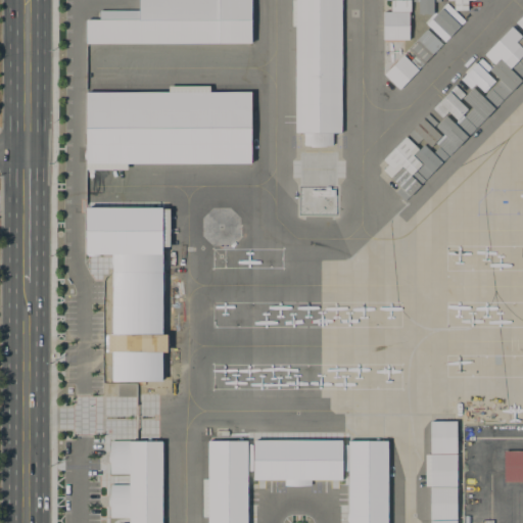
[(250,0),(250,41),(250,42),(85,42),(85,18),(98,17),(98,9),(138,9),(138,0),(250,0)]
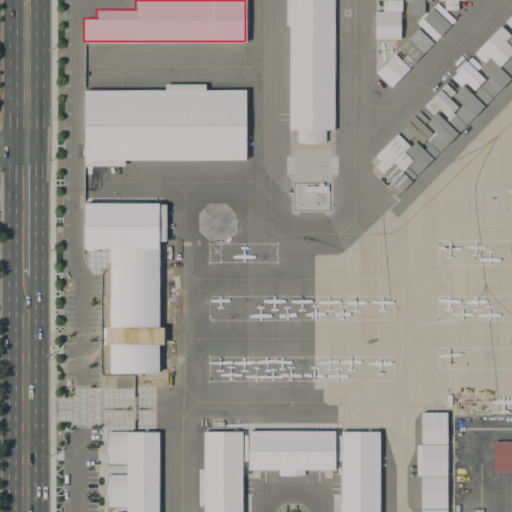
[(288,0),(334,0),(334,129),(324,129),(295,129),(288,129),(288,0)]
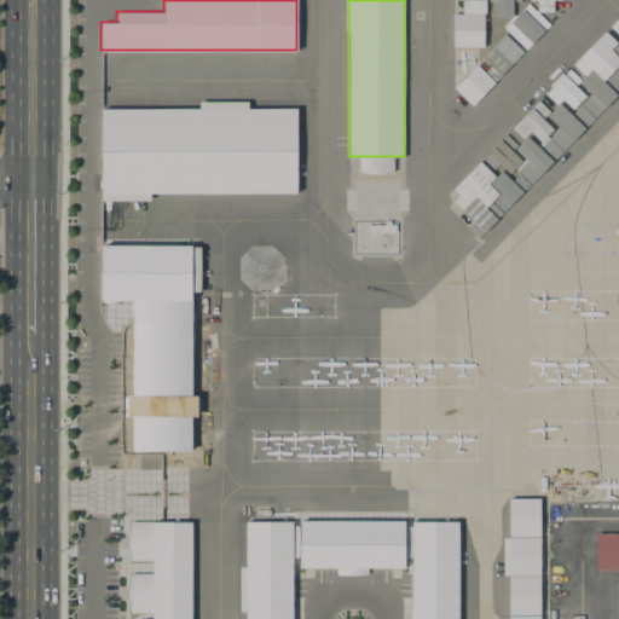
[(484,0),(484,11),(462,11),(462,0),(484,0)]
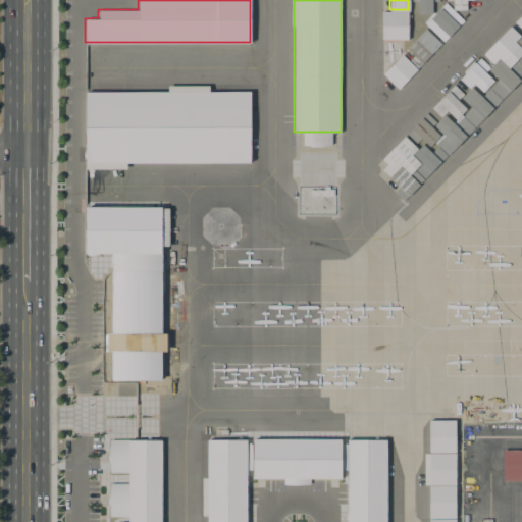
[(410,0),(438,0),(438,1),(432,1),(432,12),(416,12),(416,1),(410,1),(410,0)]
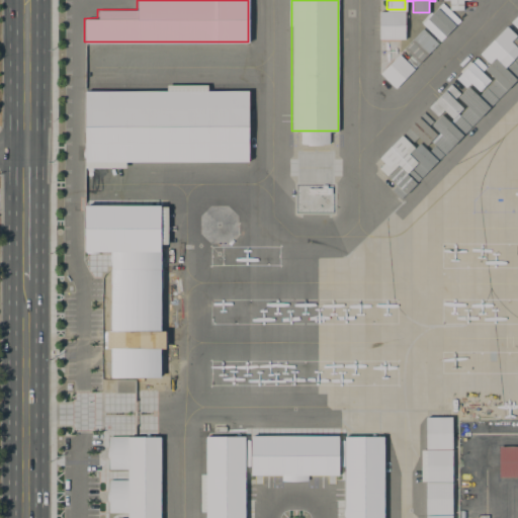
[(462,0),(462,8),(449,8),(449,0),(462,0)]
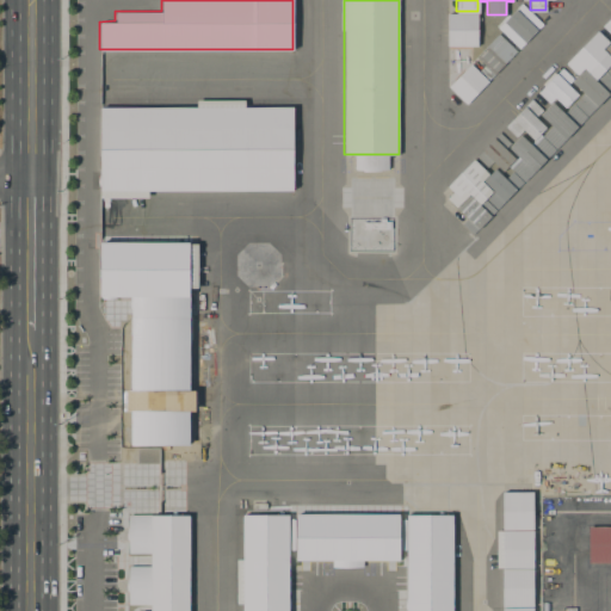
[(516,7),(525,18),(530,12),(542,24),(518,48),(507,37),(513,31),(504,22),(503,20),(516,7)]
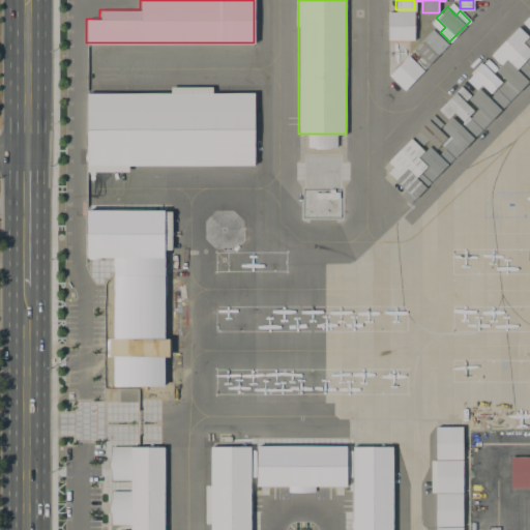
[(387,10),(413,10),(413,38),(387,38),(387,10)]
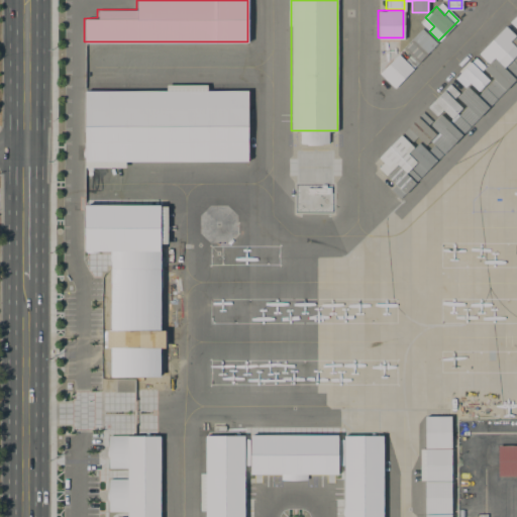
[(477,52),(504,24),(514,34),(509,39),(516,47),(516,52),(503,66),(493,56),(487,62),(477,52)]
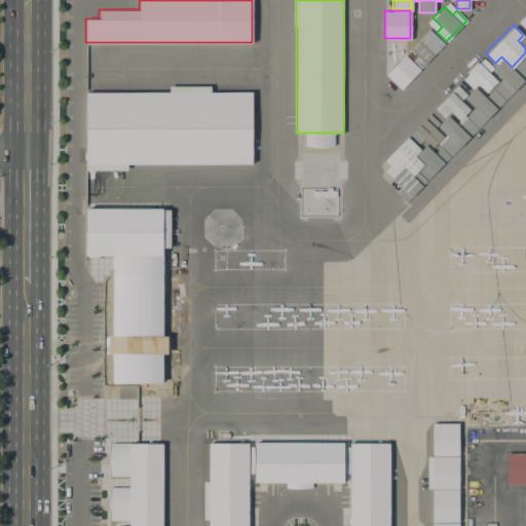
[(429,29),(444,43),(419,68),(412,60),(416,55),(410,48),(429,29)]
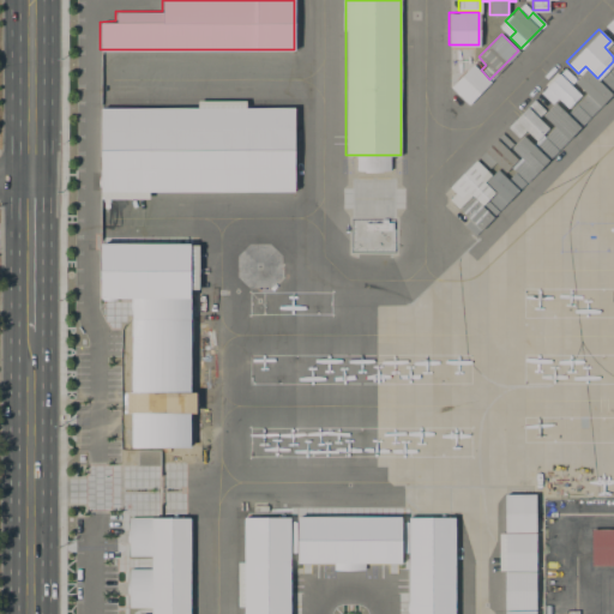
[(450,85),(473,62),(491,80),(468,103),(450,85)]
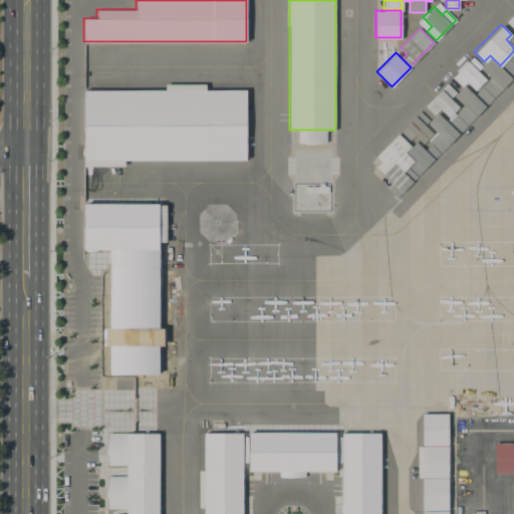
[(452,76),(472,55),(479,62),(477,64),(480,66),(476,70),(484,78),(475,88),(466,80),(463,83),(461,81),(459,83),(452,76)]
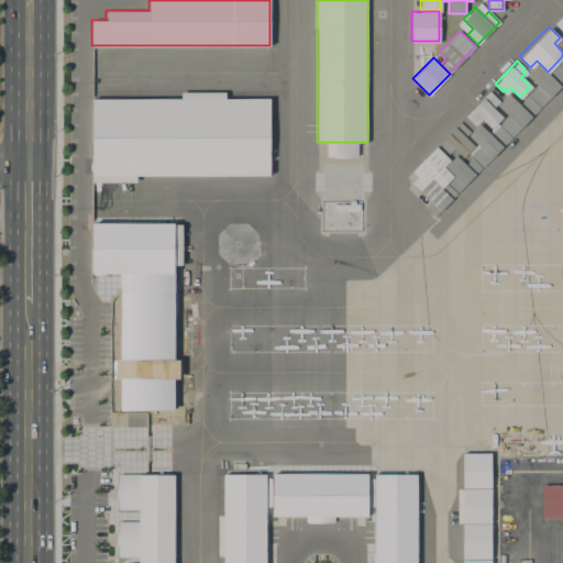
[(562,83),(540,107),(528,94),(537,85),(526,74),(537,63),(548,73),(556,64),(562,69),(562,83)]
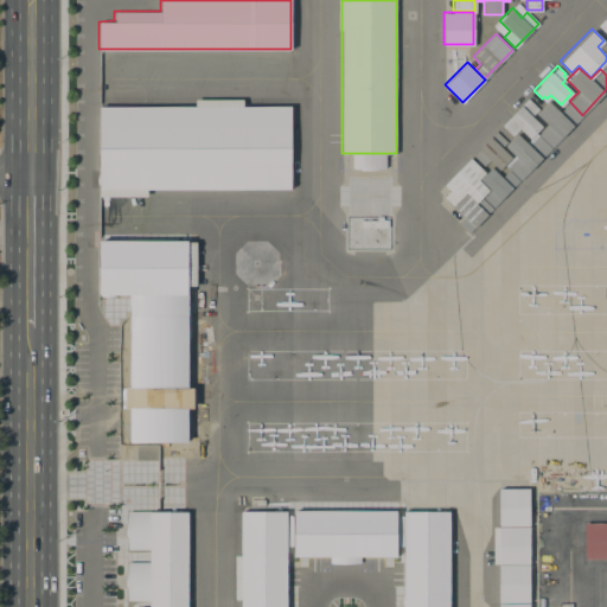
[(500,125),(528,97),(535,106),(532,108),(535,110),(531,114),(542,126),(529,138),(519,128),(516,131),(513,129),(510,133),(500,125)]
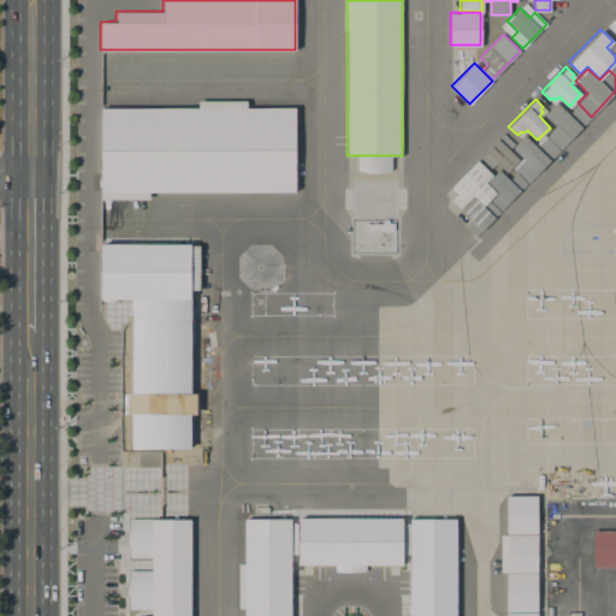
[(560,148),(546,135),(555,125),(544,114),(556,101),(568,112),(576,102),(591,117),(560,148)]
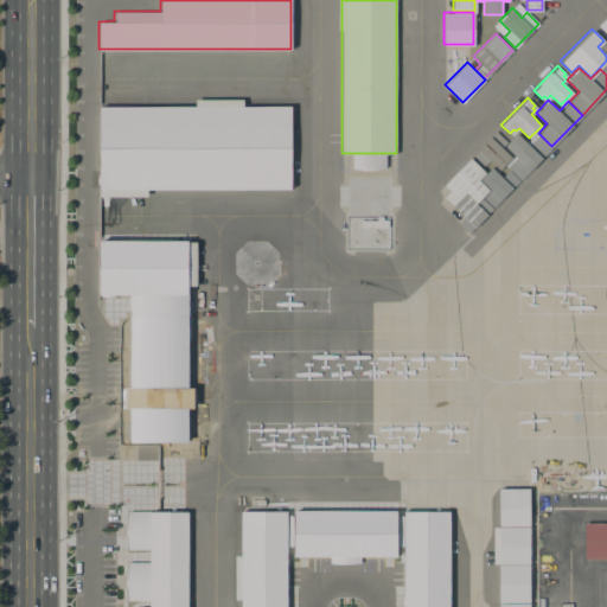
[(289,104),(289,189),(97,189),(97,104),(289,104)]
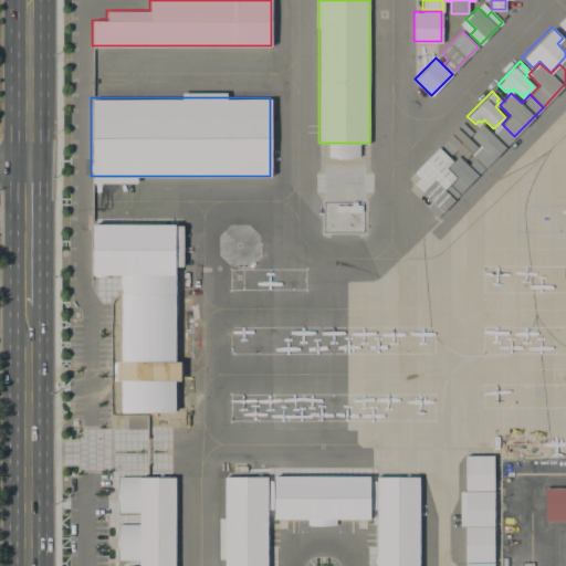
[(440,144),(462,122),(472,132),(467,137),(477,147),(464,159),(456,150),(451,155),(440,144)]
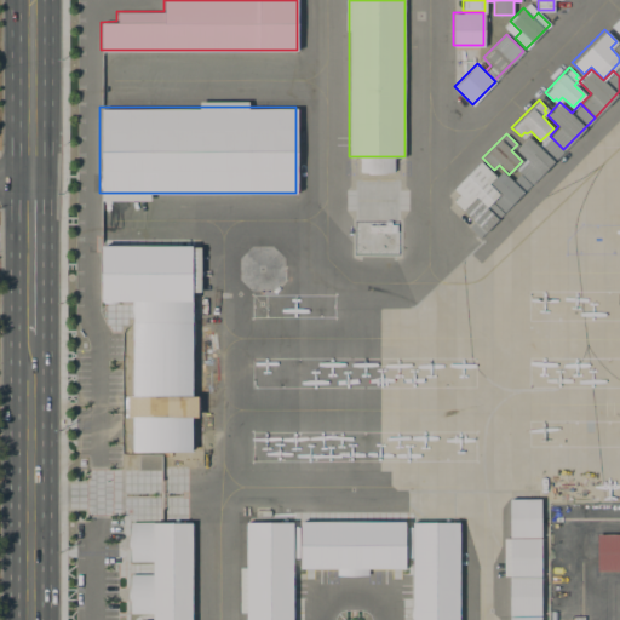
[(530,183),(515,168),(524,159),(515,149),(528,136),(538,145),(547,136),(563,150),(530,183)]
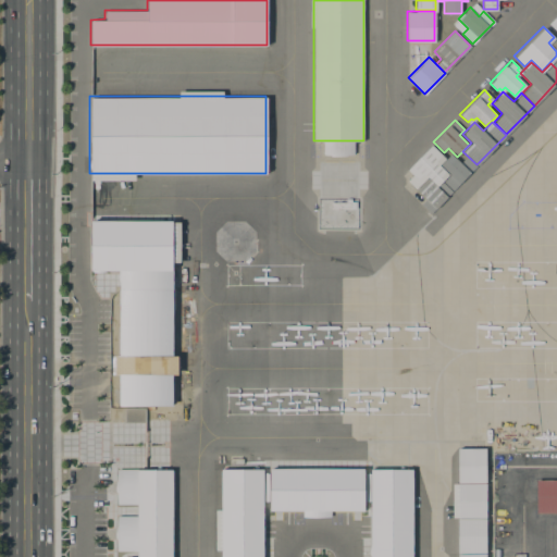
[(321,140),(321,155),(353,155),(353,140),(321,140)]
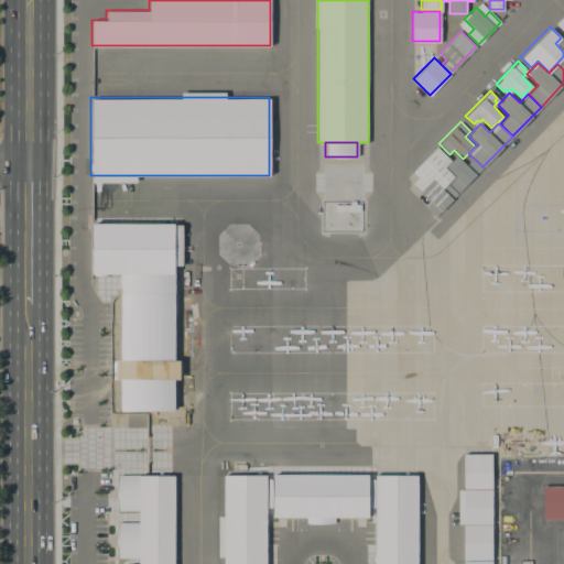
[(412,172),(437,147),(447,156),(441,164),(449,173),(437,184),(429,175),(423,182),(412,172)]
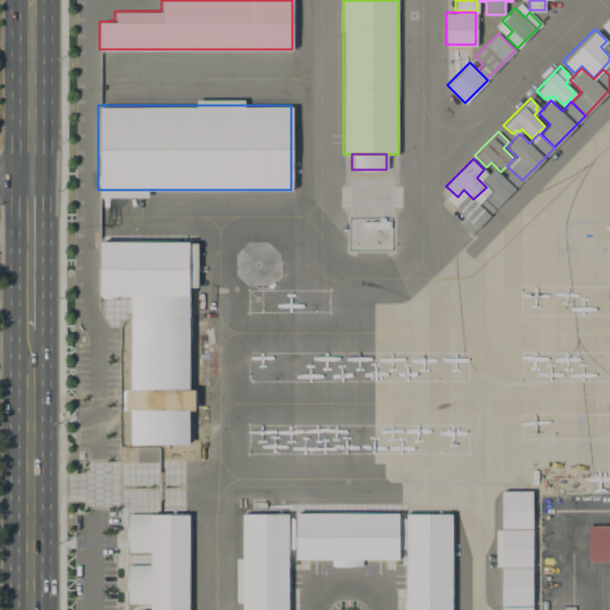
[(496,209),(485,198),(493,191),(483,180),(495,168),(504,178),(511,172),(522,182),(496,209)]
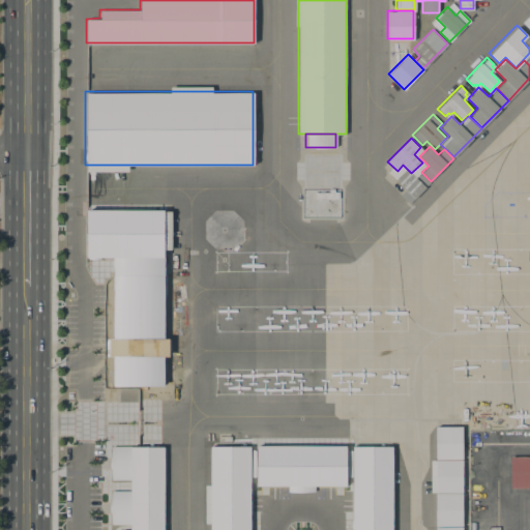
[(410,204),(400,194),(405,188),(396,179),(407,169),(415,178),(420,173),(431,182),(410,204)]
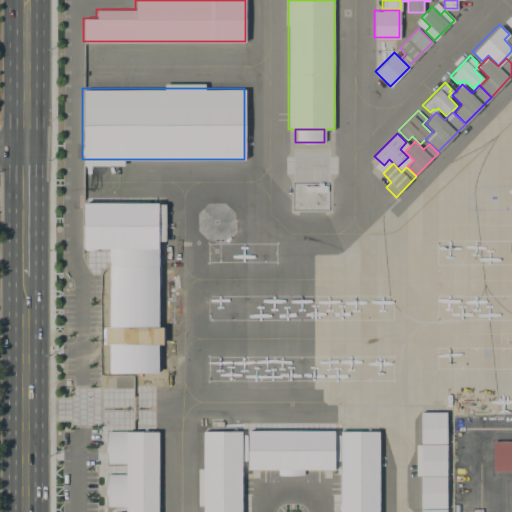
[(84,201),(157,201),(158,386),(133,385),(133,374),(99,375),(100,274),(93,273),(83,254),(84,201)]
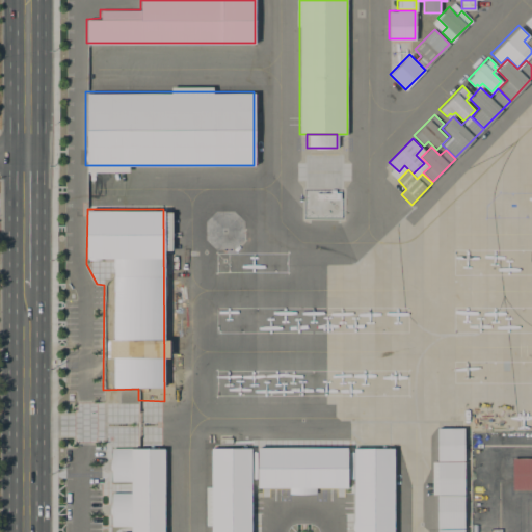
[(463,459),(436,460),(436,427),(463,427),(463,459)]
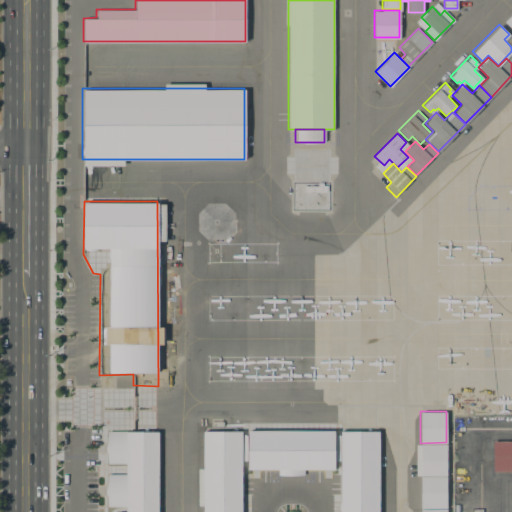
[(157,511),(158,430),(105,430),(105,464),(124,464),(124,473),(105,473),(105,507),(123,507),(123,510),(116,510),(116,511),(157,511)]
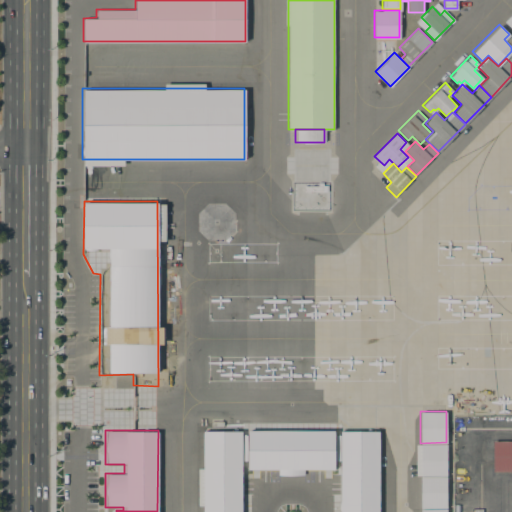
[(201,511),(201,430),(241,431),(240,511),(201,511)]
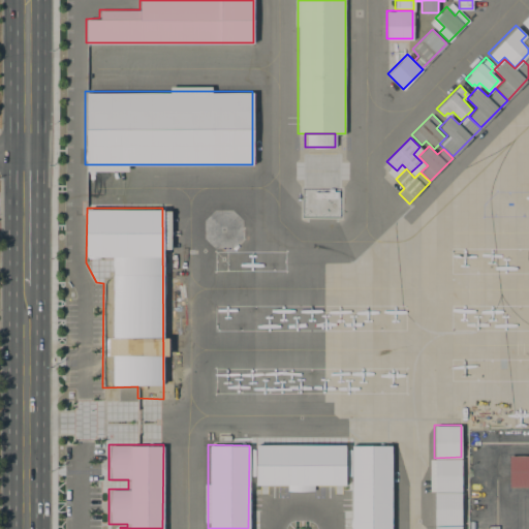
[(255,444),(255,484),(344,484),(345,444),(255,444)]
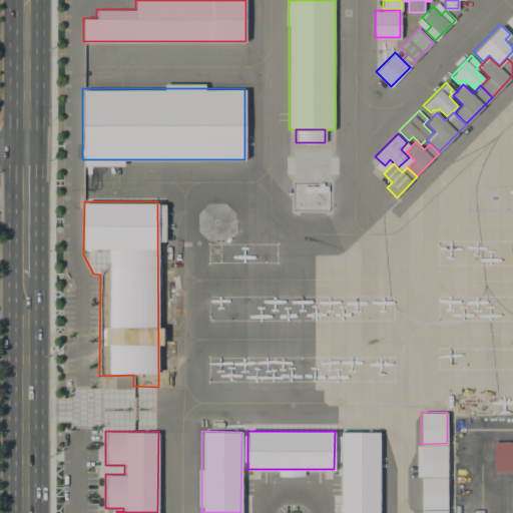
[(380,512),(380,431),(341,431),(341,512),(380,512)]
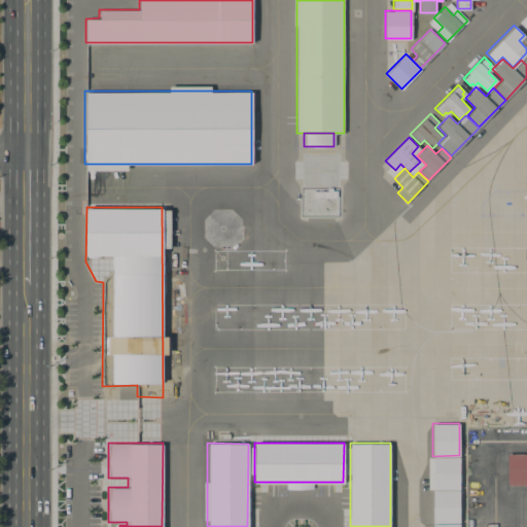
[(507,454),(526,454),(526,486),(507,486),(507,454)]
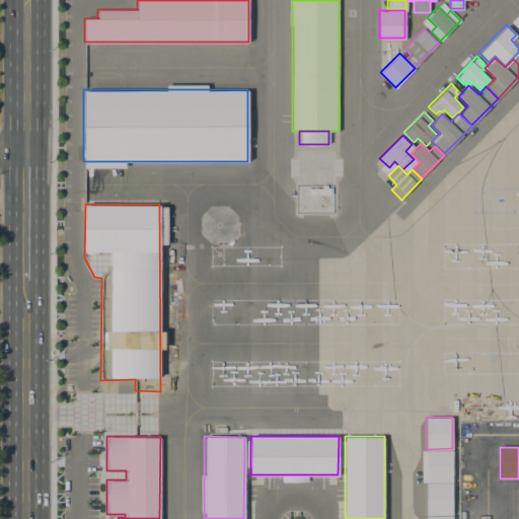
[(426,482),(426,450),(452,450),(452,482),(426,482)]
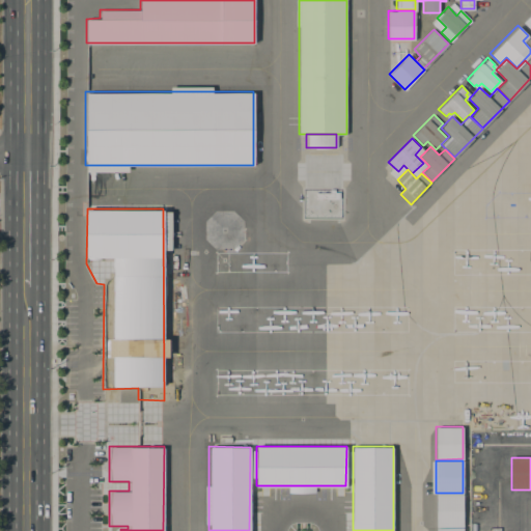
[(436,526),(436,494),(464,494),(464,526),(436,526)]
